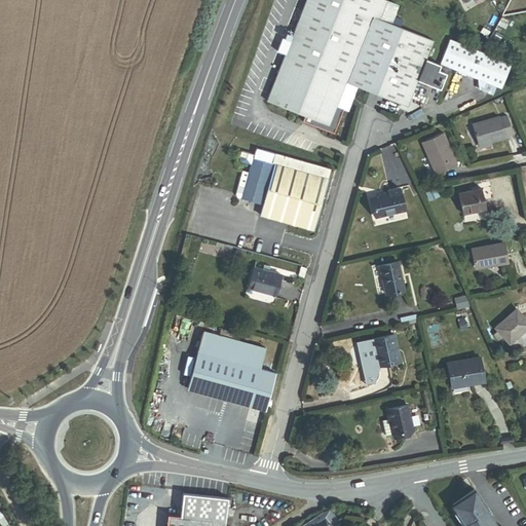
[(398,27),(401,20),(393,16),(398,6),(382,0),(306,0),(266,101),(305,116),(320,122),(318,127),(321,128),(321,129),(333,134),(342,110),(347,112),(357,87),(406,107),(416,80),(439,89),(445,73),(437,70),(439,65),(424,59),(433,40),(398,27)]
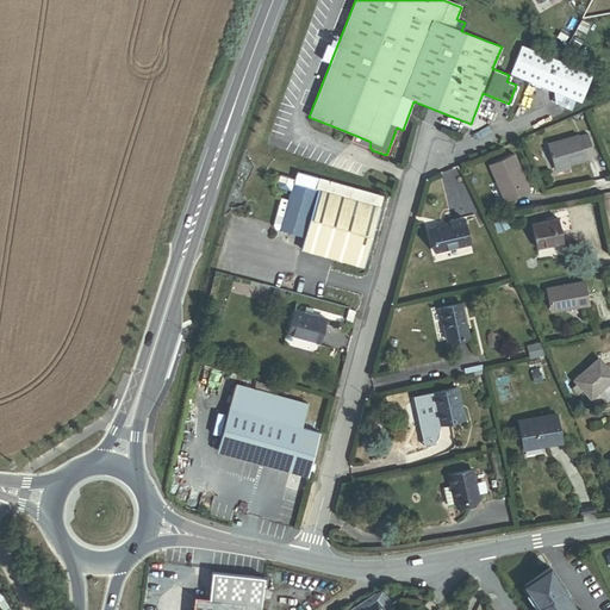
[(591,73),(521,45),(510,73),(553,89),(576,99),(580,100),(591,73)]
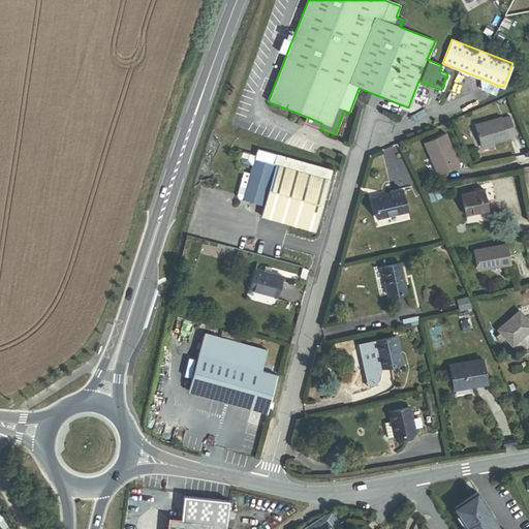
[(495,94),(499,86),(479,78),(480,88),(495,94)]
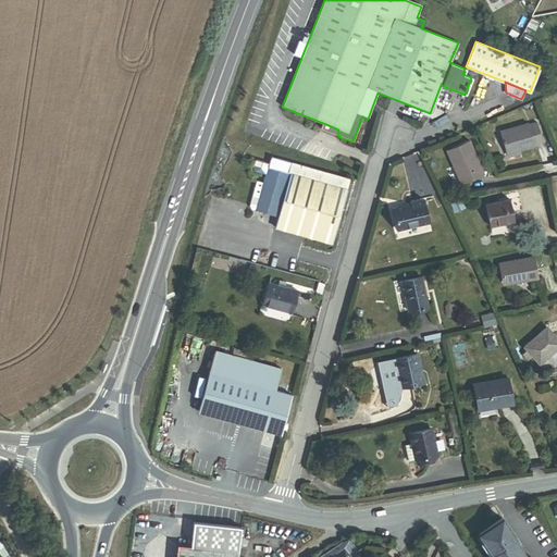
[(338,130),(323,123),(320,130),(339,137),(339,136),(337,135),(338,130)]
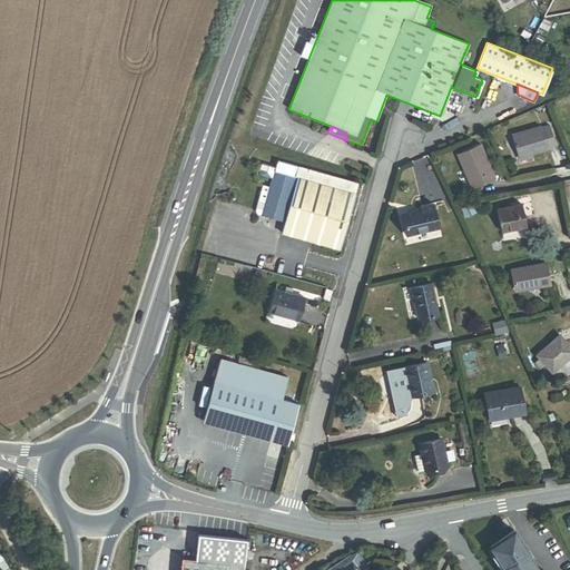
[(548,148),(556,146),(550,126),(542,128),(541,127),(512,135),(519,159),(533,155),(549,150),(548,148)]
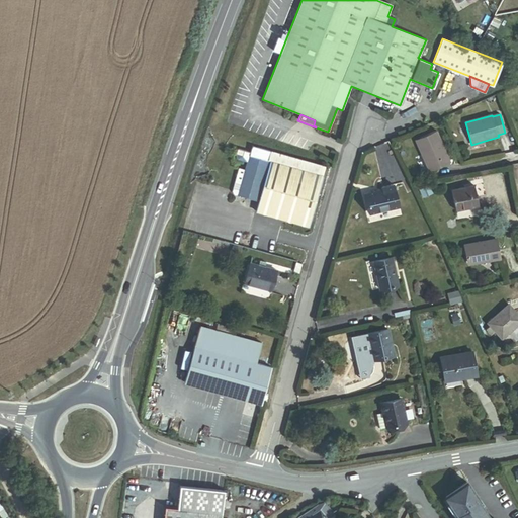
[(432,171),(450,163),(436,132),(416,141),(422,156),(425,154),(432,171)]
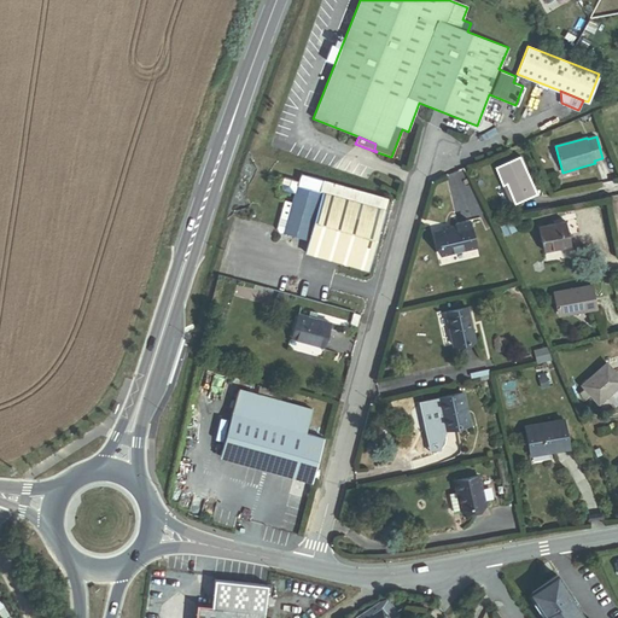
[(251,173),(262,178),(266,168),(255,164),(251,173)]
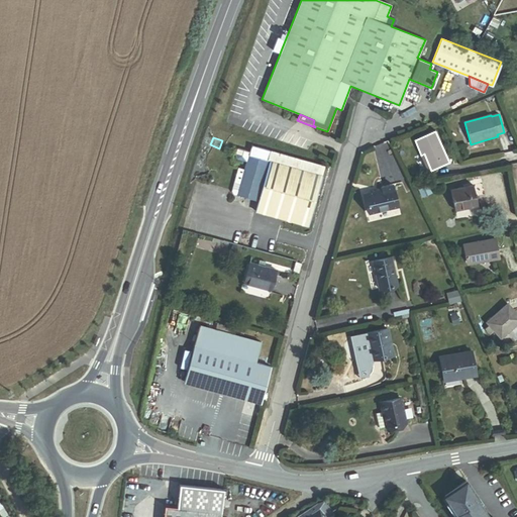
[(308,227),(320,183),(322,184),(324,178),(321,177),(325,164),(252,142),(249,152),(237,149),(234,160),(247,163),(245,171),(238,170),(235,181),(236,181),(233,192),(234,195),(238,196),(259,202),(255,212),(308,227)]
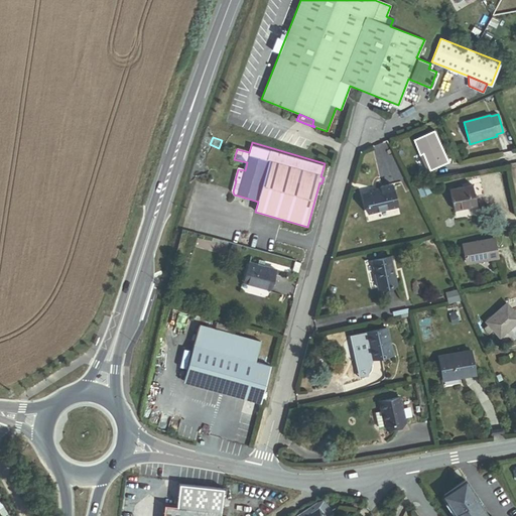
[(427,171),(430,170),(423,153),(420,155),(427,171)]
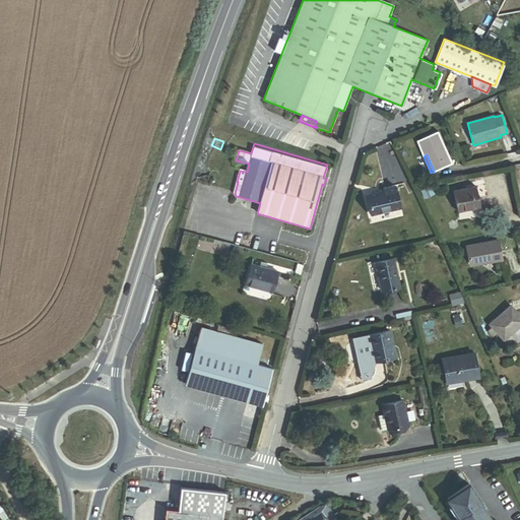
[(222,179),(225,175),(229,163),(218,159),(215,172),(215,175),(218,179),(222,179)]
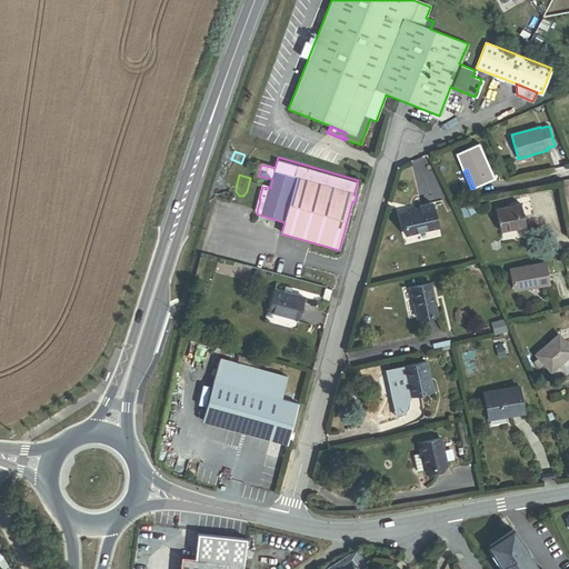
[(407,236),(438,228),(431,205),(420,207),(421,210),(401,215),(407,236)]
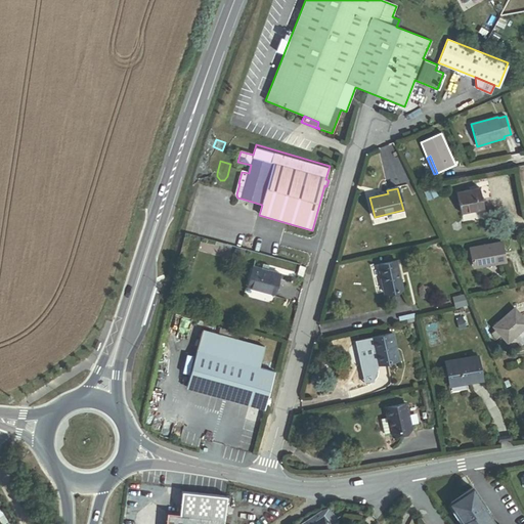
[(461,214),(484,209),(480,188),(456,193),(461,214)]
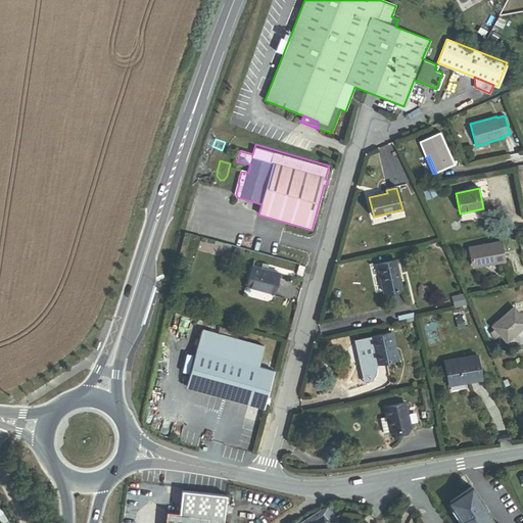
[(488,265),(505,262),(501,242),(469,248),(472,265),(487,262),(488,265)]
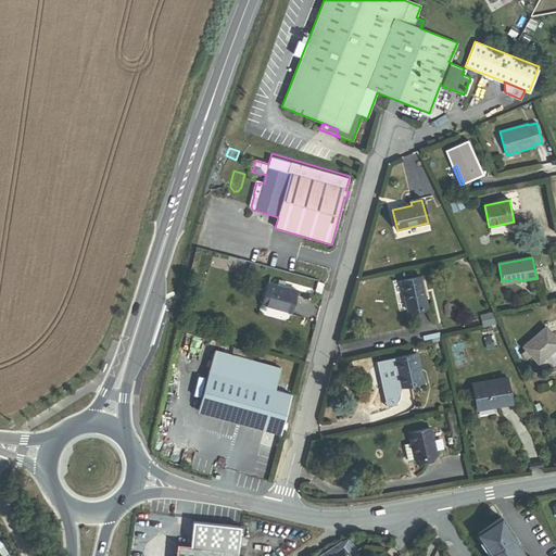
[(408,312),(427,307),(420,278),(402,282),(408,312)]
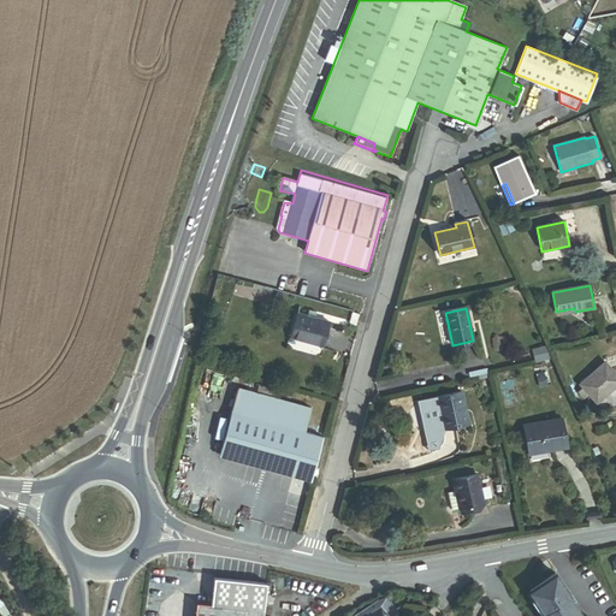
[(292,338),(323,345),(329,323),(314,319),(307,318),(298,315),(292,338)]
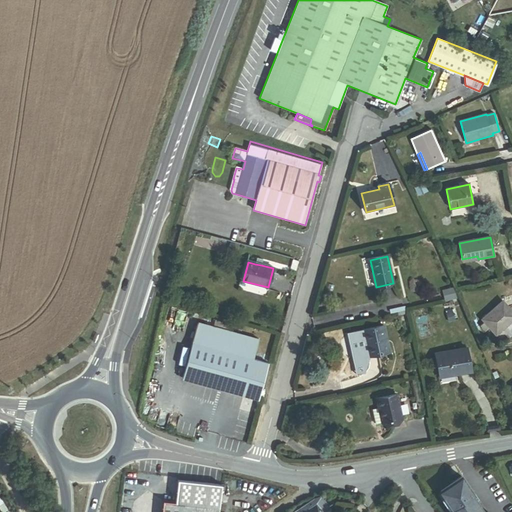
[(489,328),(496,335),(511,321),(511,312),(502,301),(482,319),(484,322),(480,326),(485,332),(489,328)]
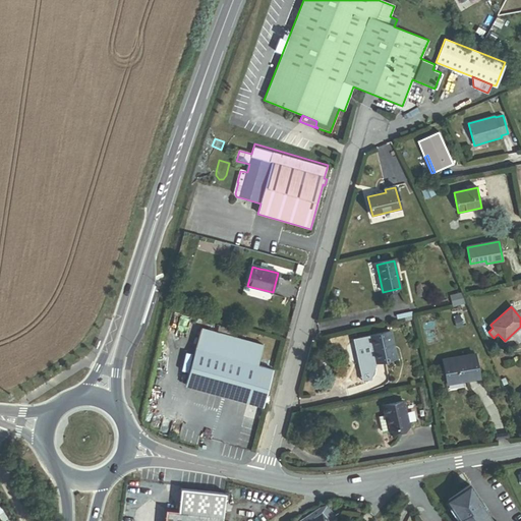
[(458,313),(452,315),(455,329),(462,327),(458,313)]
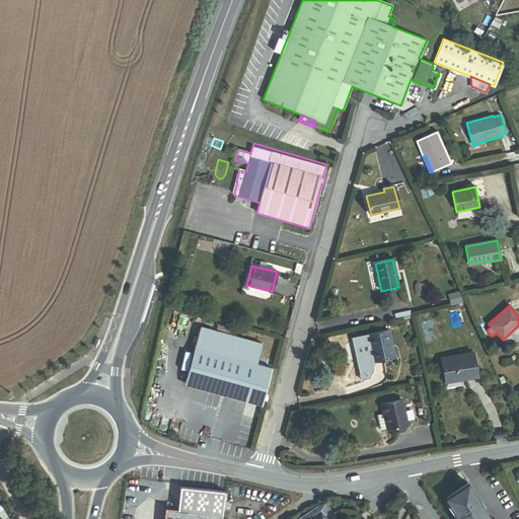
[(230,337),(231,331),(214,326),(213,331),(230,337)]
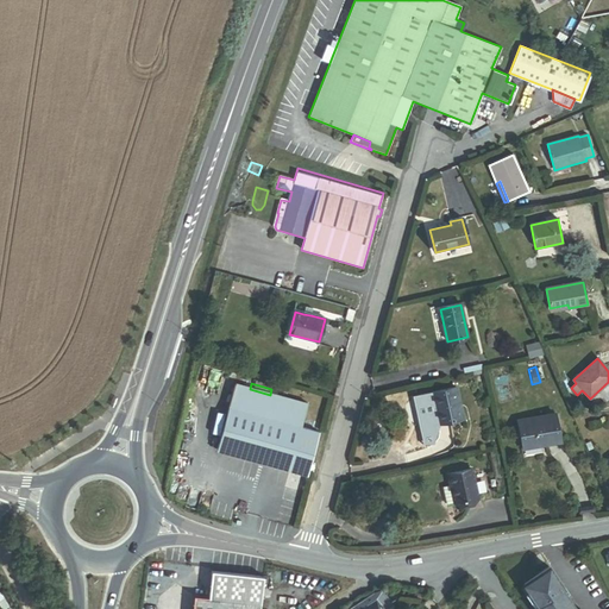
[(325,434),(301,428),(307,406),(270,395),(250,389),(236,385),(218,451),(313,476),(325,434)]
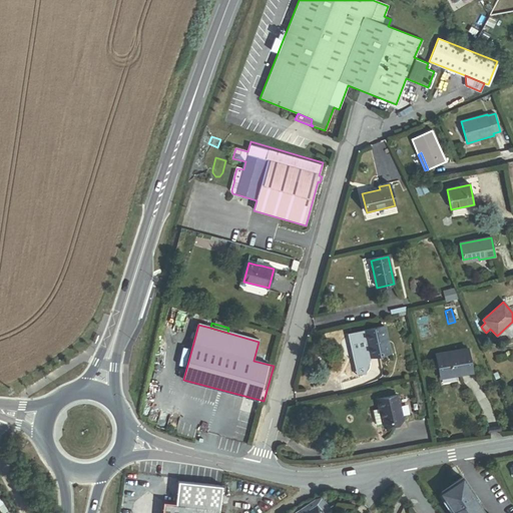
[(369,359),(390,354),(385,328),(364,333),(369,359)]
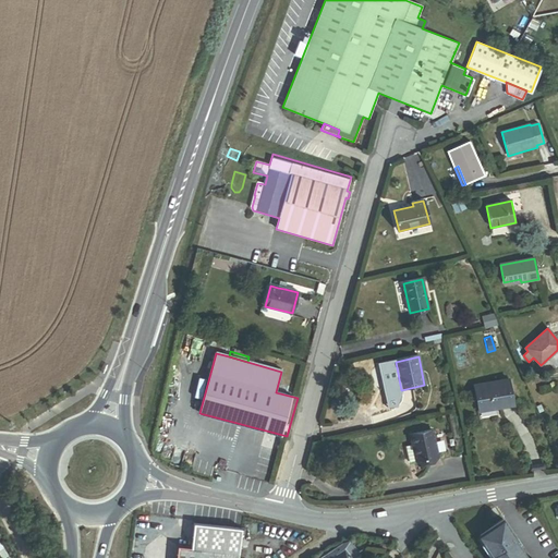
[(480,412),(512,405),(508,379),(474,386),(480,412)]
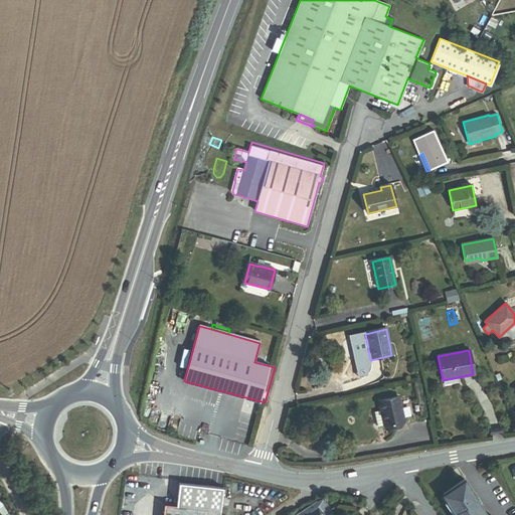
[(385,427),(403,423),(398,398),(377,403),(379,413),(382,413),(385,427)]
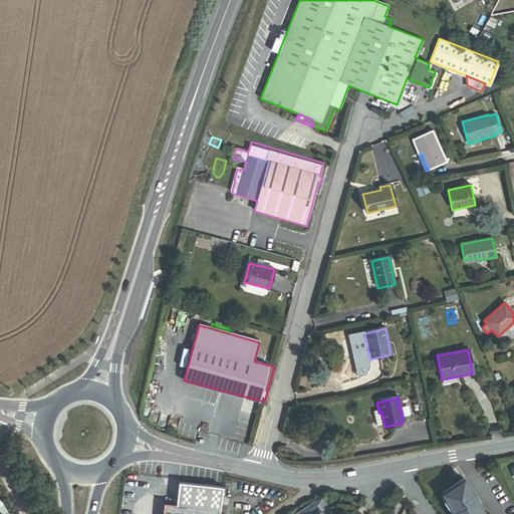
[(384,427),(381,413),(378,413),(372,415),(375,429),(384,427)]
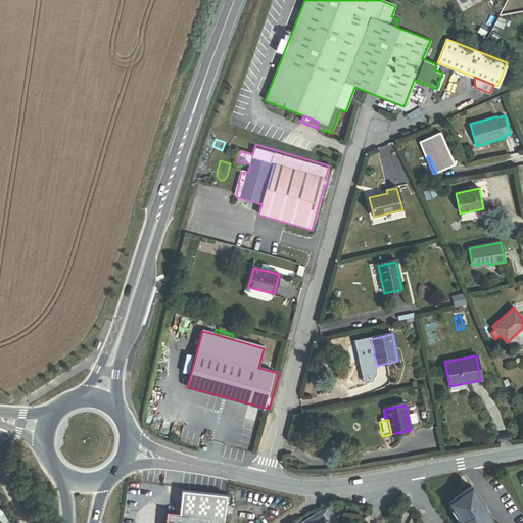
[(497,522),(495,522),(493,522),(482,506),(483,505),(471,486),(448,503),(461,521),(460,521),(461,522),(497,522)]
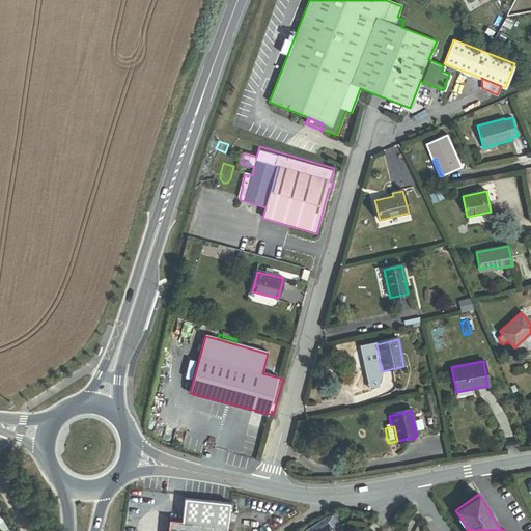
[(226,530),(227,529),(230,504),(185,499),(183,523),(170,521),(168,530),(226,530)]
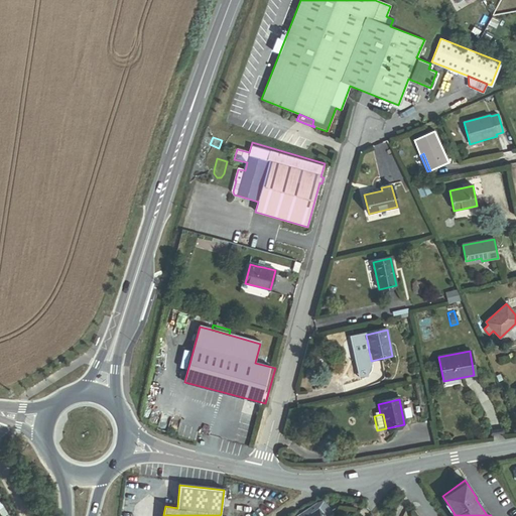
[(297,515),(328,515),(333,513),(324,501),(315,504),(297,515)]
